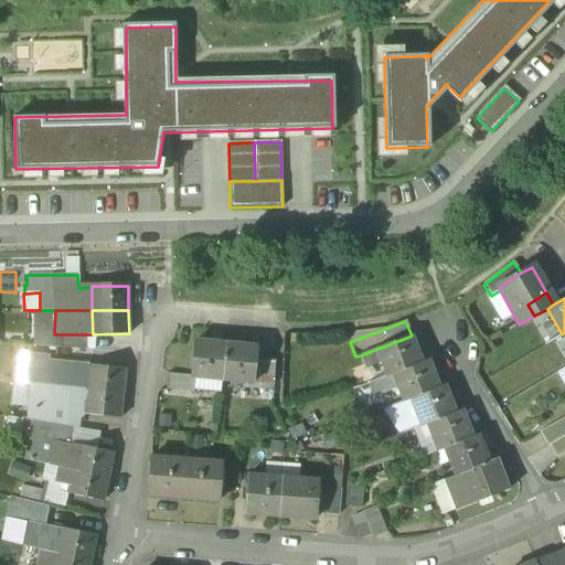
[(87,334),(61,334),(62,349),(87,350),(87,334)]
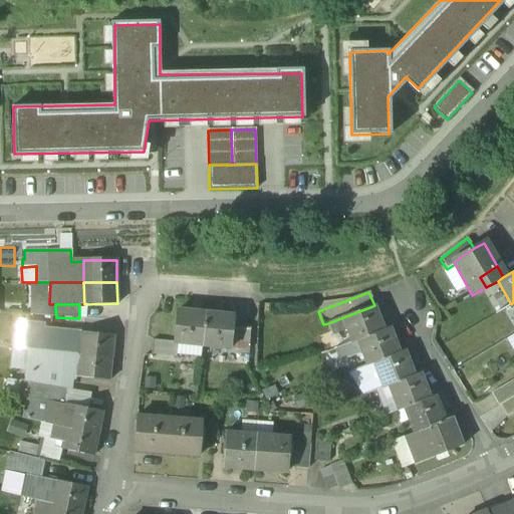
[(372,306),(343,317),(351,342),(357,340),(378,332),(375,323),(378,322),(372,306)]
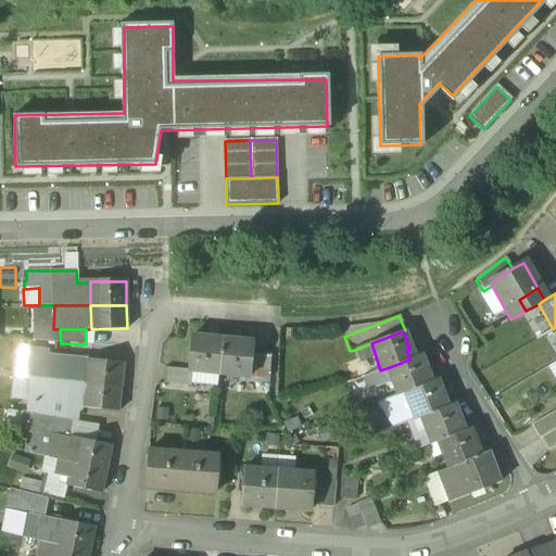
[(223,339),(191,337),(188,370),(192,371),(219,374),(223,339)]
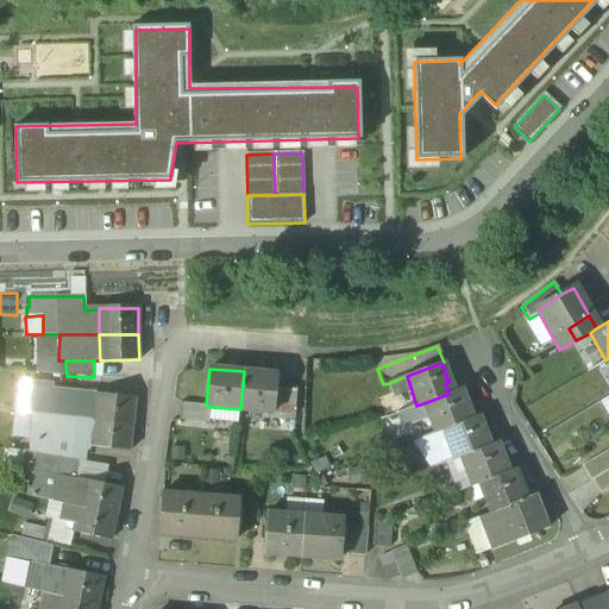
[(277,375),(244,371),(240,409),(274,413),(276,388),(277,375)]
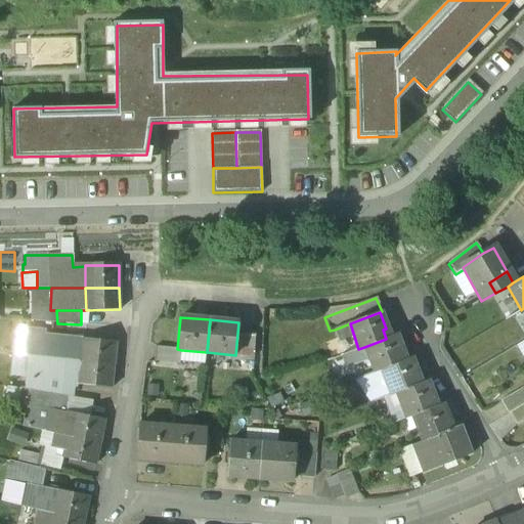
[(255,336),(237,334),(235,355),(254,357),(255,336)]
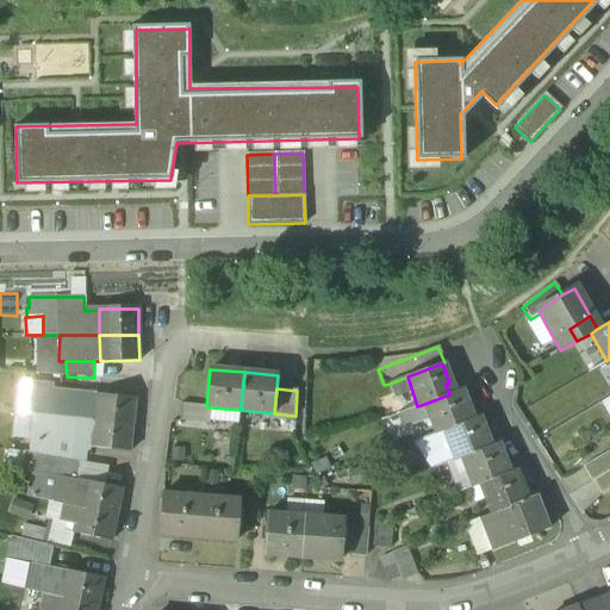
[(135,399),(36,390),(33,416),(93,422),(132,425),(135,399)]
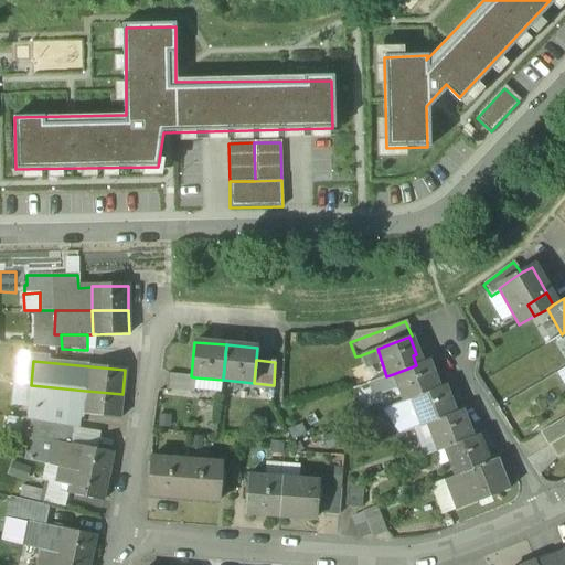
[(416,365),(393,374),(403,401),(409,398),(433,390),(429,380),(433,377),(427,361),(416,365)]
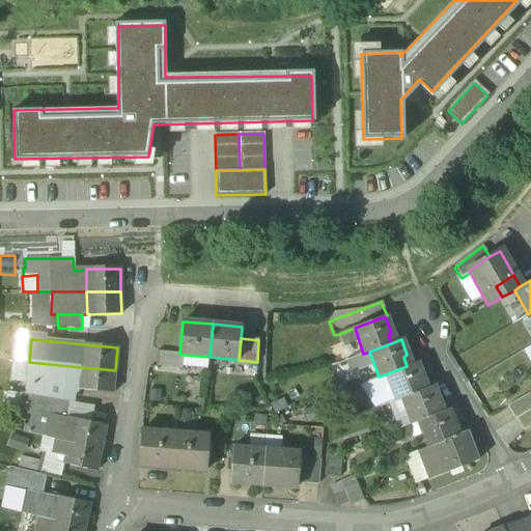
[(184,355),(179,354),(157,352),(156,366),(182,369),(184,355)]
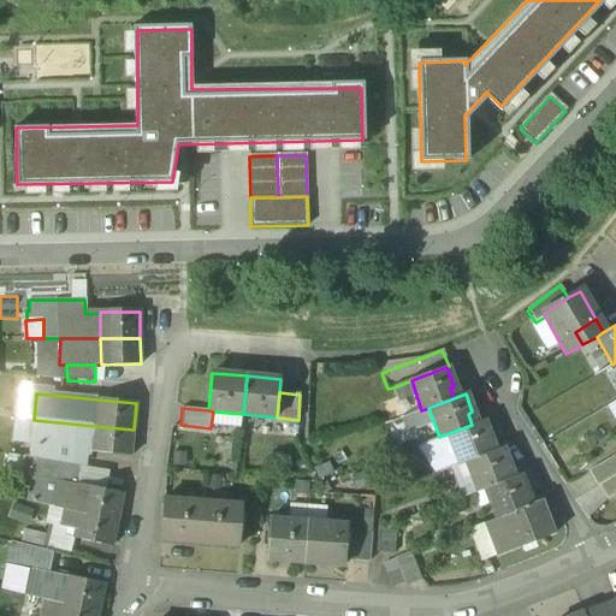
[(94,426),(34,420),(31,444),(34,444),(58,446),(58,449),(92,452),(94,426)]
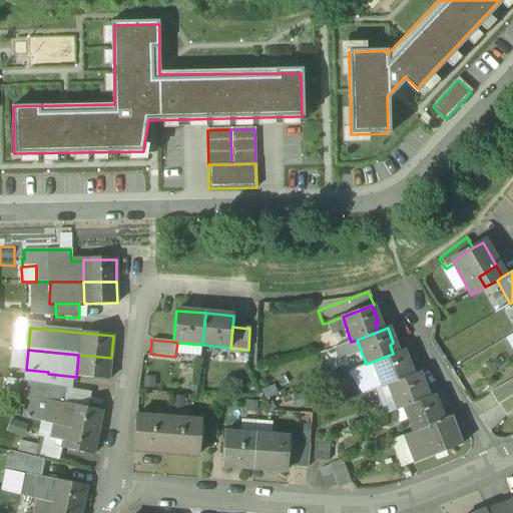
[(393,354),(372,362),(382,388),(388,385),(409,377),(405,368),(409,367),(403,351),(393,354)]
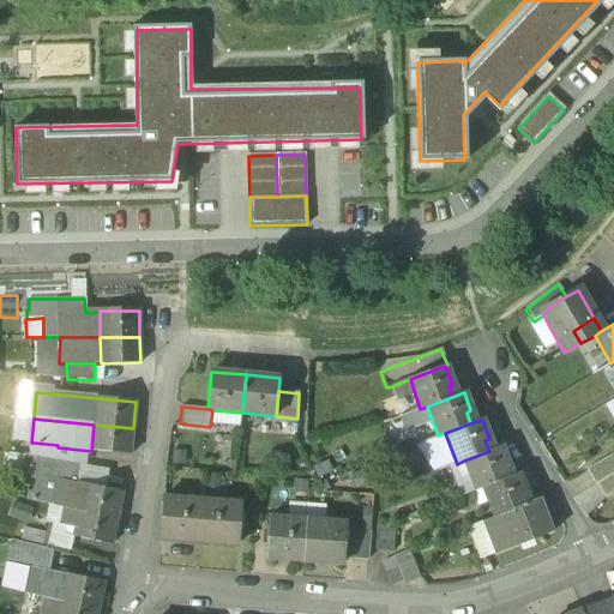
[(133,428),(94,425),(91,451),(131,455),(133,428)]
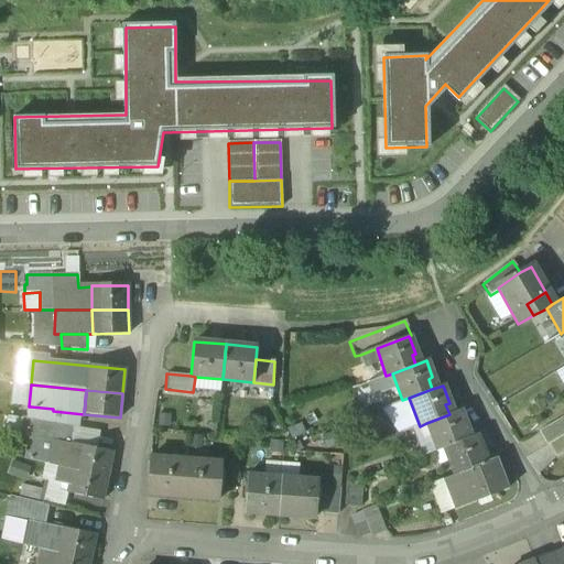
[(53,409),(31,407),(29,420),(52,424),(53,411),(53,409)]
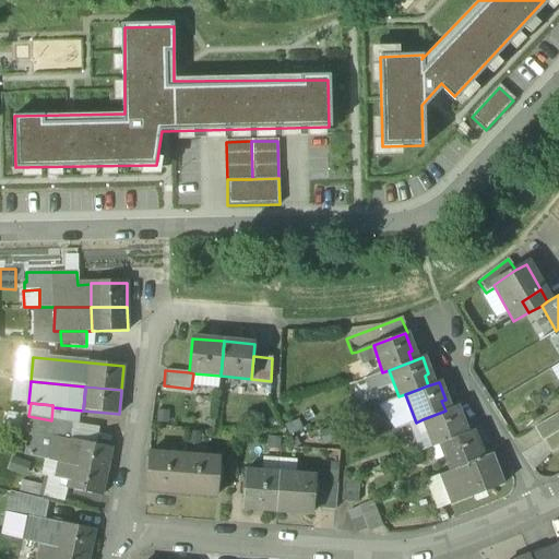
[(83,411),(52,407),(51,420),(72,424),(83,411)]
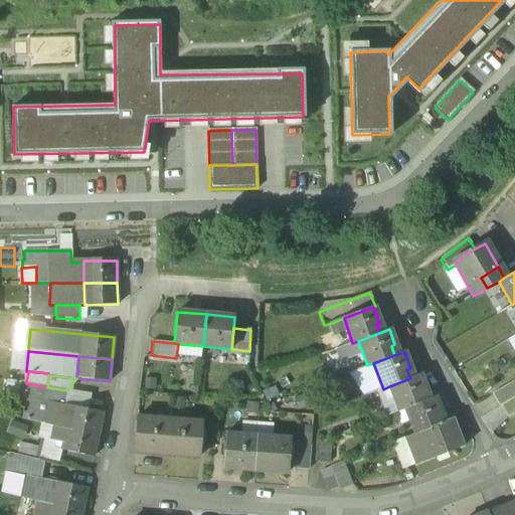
[(410,378),(389,386),(398,411),(404,409),(425,401),(421,392),(425,390),(419,375),(410,378)]
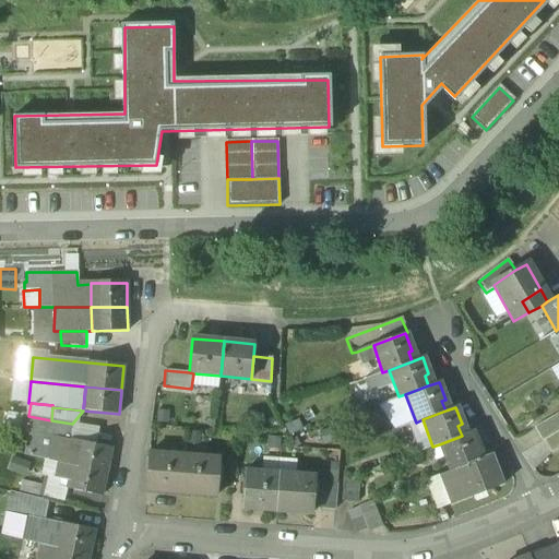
[(558,412),(534,427),(542,440),(543,439),(558,429),(558,412)]
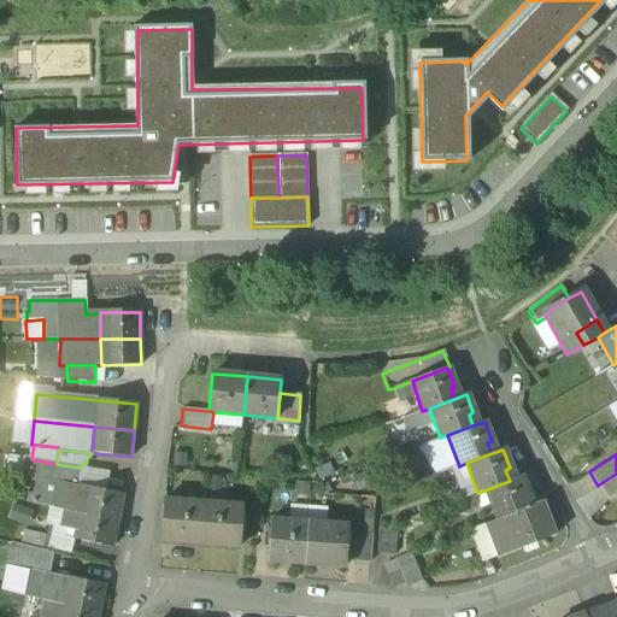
[(31,459),(24,458),(21,477),(47,482),(57,483),(58,482),(77,486),(80,468),(57,464),(31,459)]
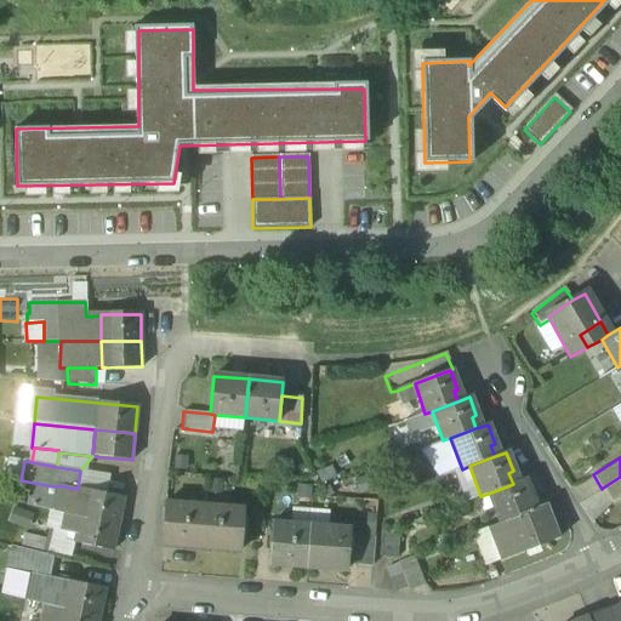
[(620,477),(603,488),(611,503),(620,497),(620,477)]
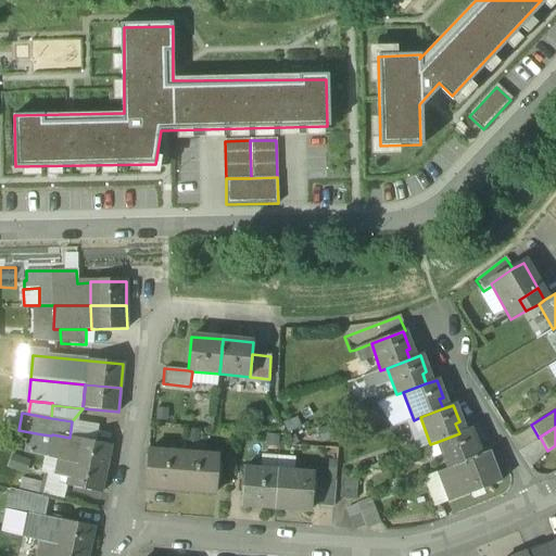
[(459,433),(437,442),(447,469),(454,466),(477,457),(474,447),(477,446),(469,429),(459,433)]
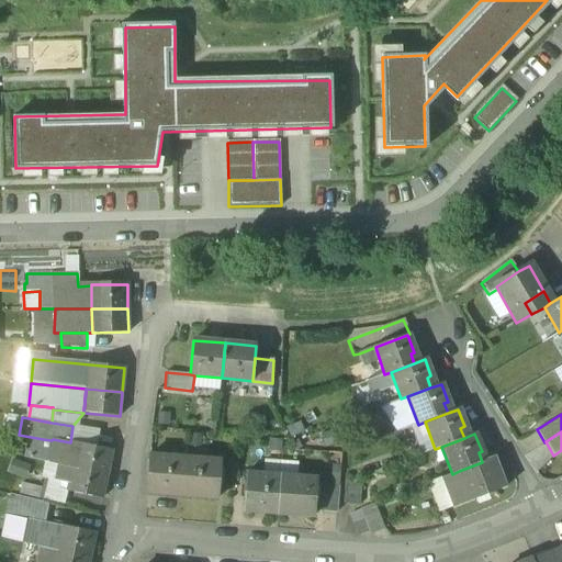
[(52,440),(43,439),(38,460),(48,462),(52,440)]
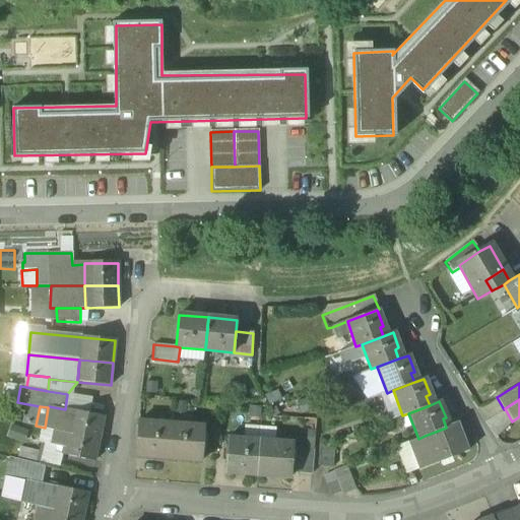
[(65,409),(49,406),(48,407),(45,428),(53,430),(66,432),(71,411),(65,409)]
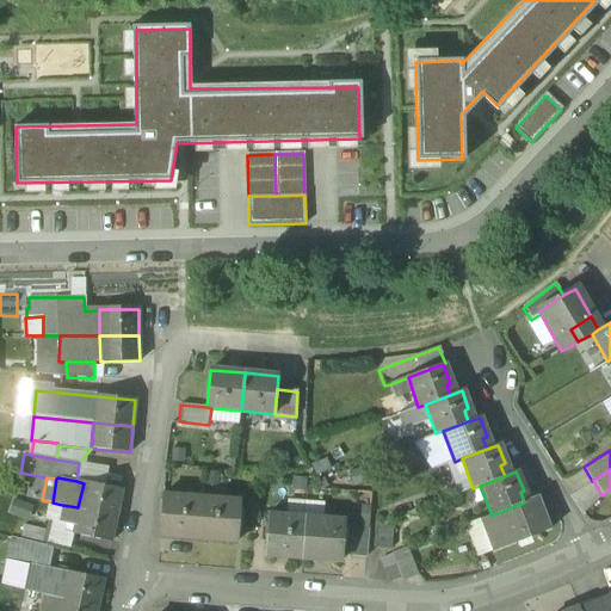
[(122,491),(84,483),(78,507),(117,516),(122,491)]
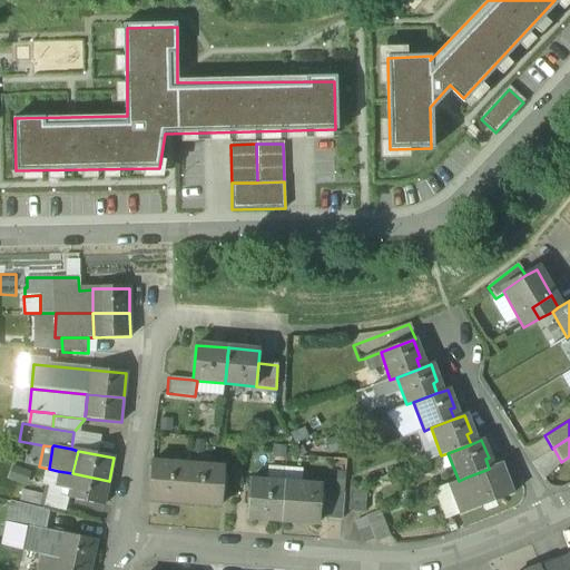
[(187,464),(151,462),(149,501),(184,503),(187,464)]
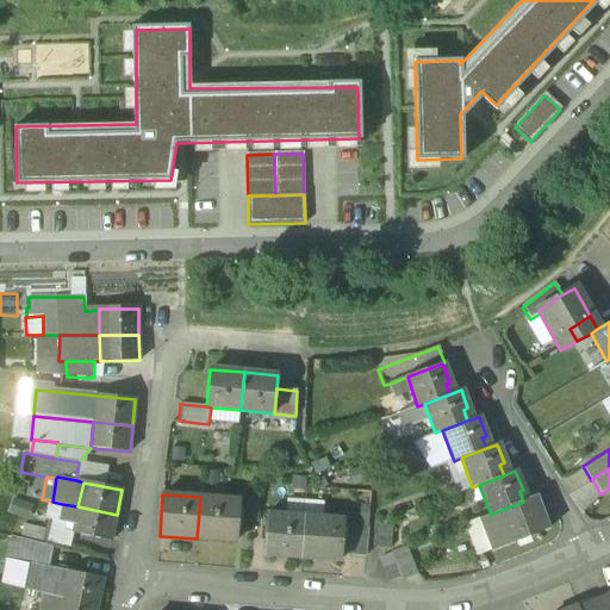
[(238,499),(200,497),(197,539),(235,542),(238,499)]
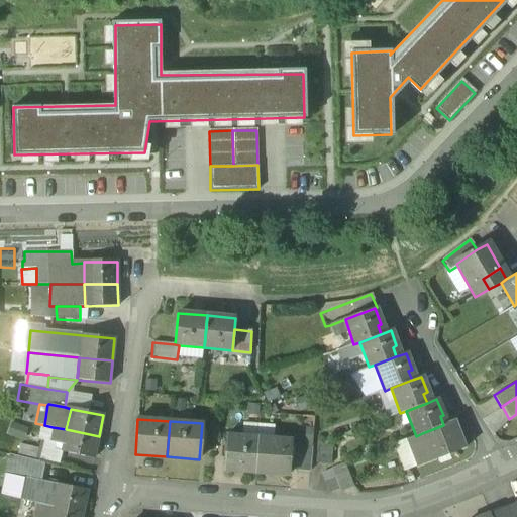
[(443,425),(422,433),(432,460),(462,448),(452,422),(443,425)]
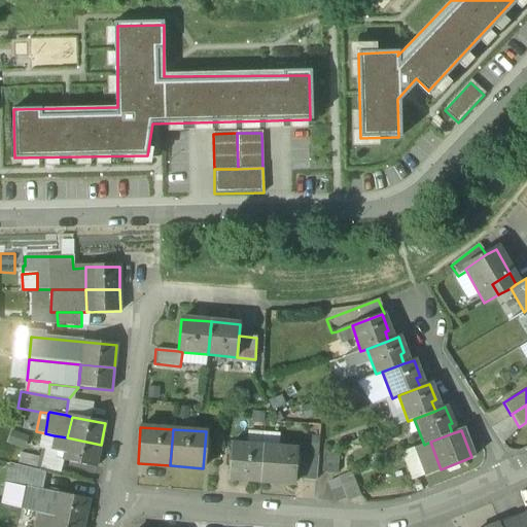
[(67,437),(54,435),(50,451),(64,454),(67,437)]
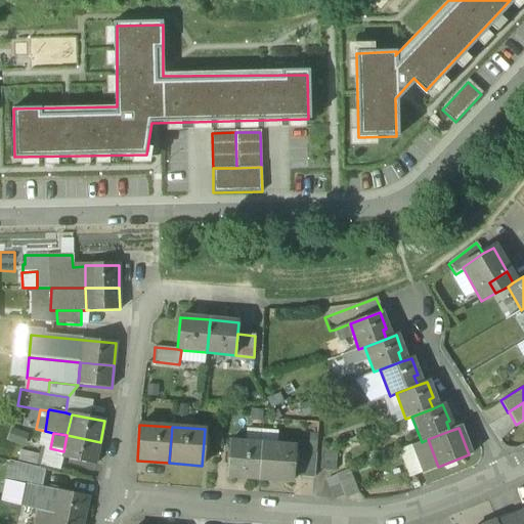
[(100,442),(67,435),(63,451),(62,459),(95,466),(100,442)]
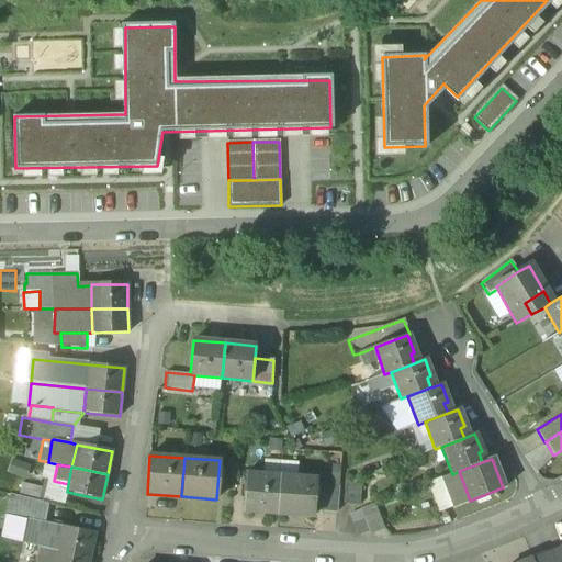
[(280,476),(245,473),(242,512),(277,514),(280,476)]
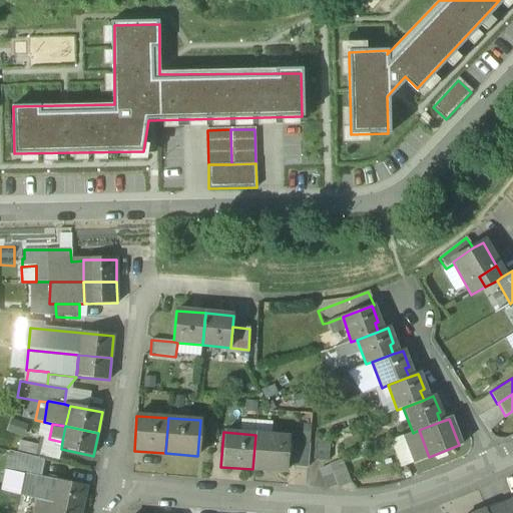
[(288,437),(255,435),(252,469),(285,471),(288,437)]
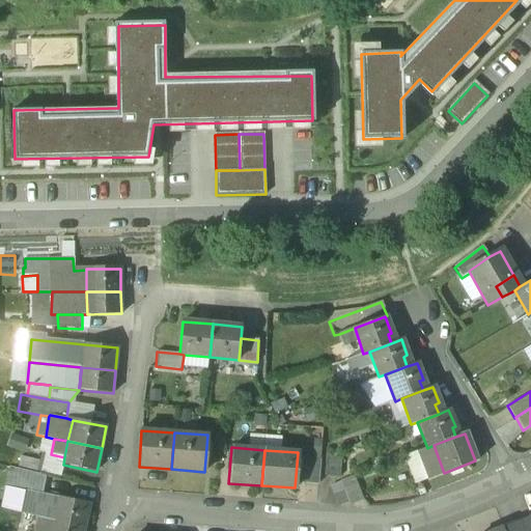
[(318,458),(306,457),(303,484),(315,485),(318,458)]
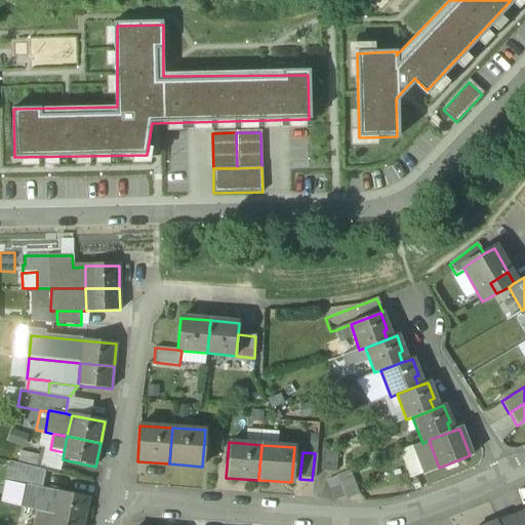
[(45,471),(9,462),(6,482),(29,486),(29,485),(42,488),(45,471)]
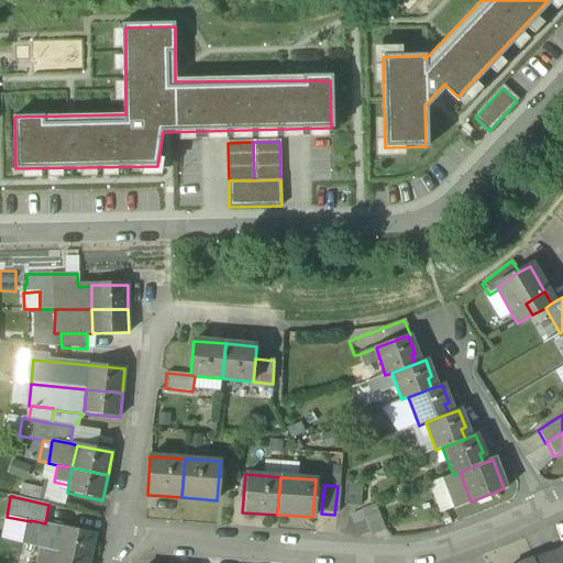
[(375,505),(361,510),(370,532),(371,536),(385,529),(375,505)]
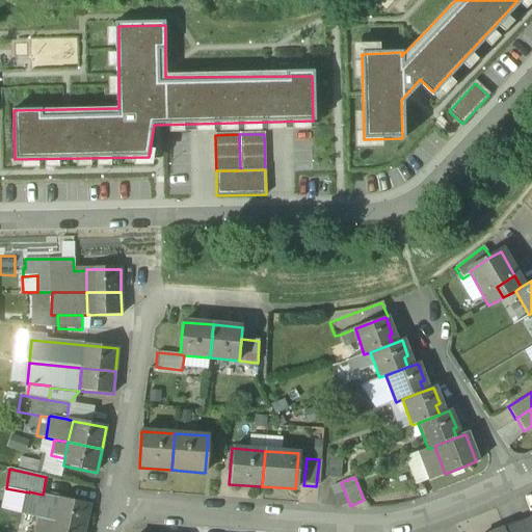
[(341,482),(330,486),(329,488),(338,507),(349,503),(341,482)]
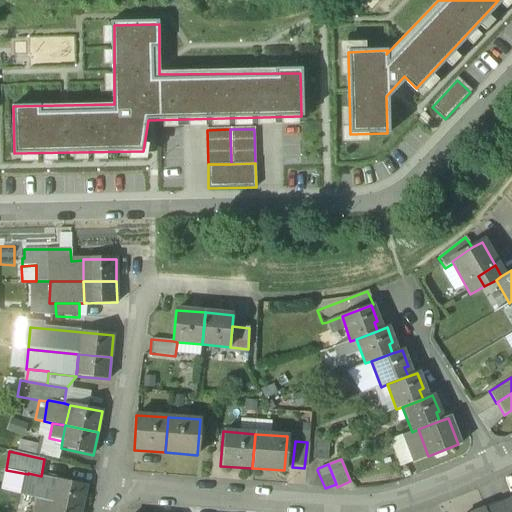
[(41,476),(28,473),(28,474),(24,495),(37,498),(50,500),(54,479),(56,480),(56,479),(41,476)]
